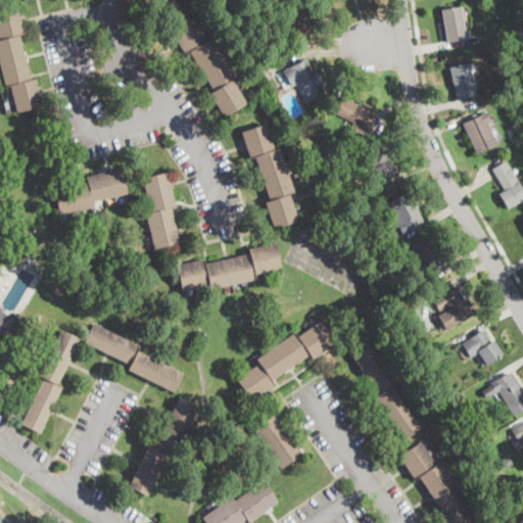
[(30,78),(31,80),(35,79),(41,106),(16,112),(10,85),(5,87),(0,65),(0,10),(17,6),(24,33),(19,34),(30,78)]
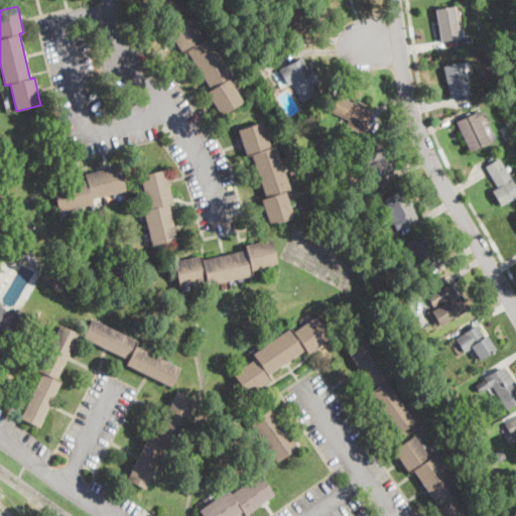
[(457,39),(441,41),(436,9),(455,6),(460,38),(457,39)]
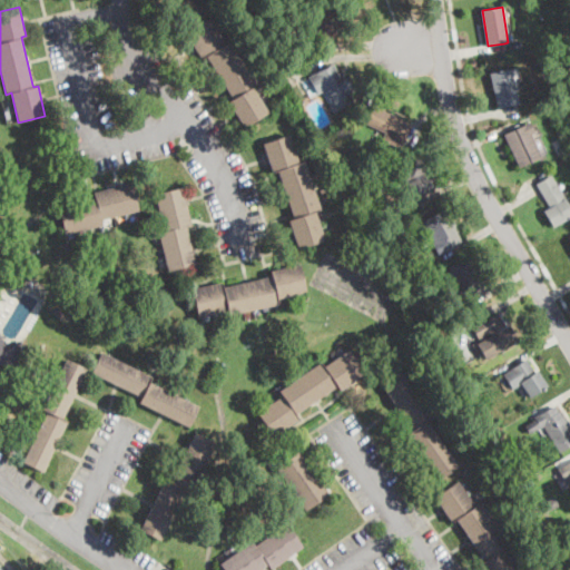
[(209,18),(225,45),(232,41),(257,82),(252,86),(268,112),(244,128),(228,101),(233,99),(206,56),(202,59),(185,33),(209,18)]
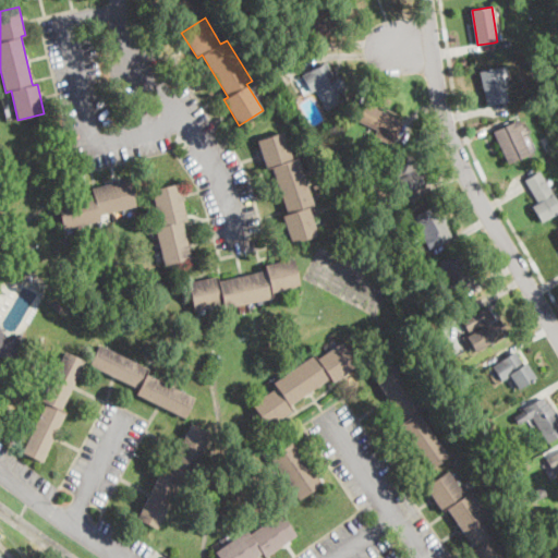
[(500,48),(499,40),(507,39),(510,39),(511,46),(500,48)]
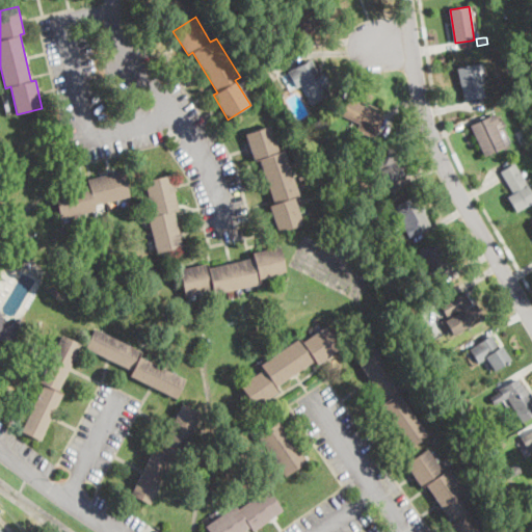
[(233,45),(228,48),(224,43),(230,40),(233,45)]
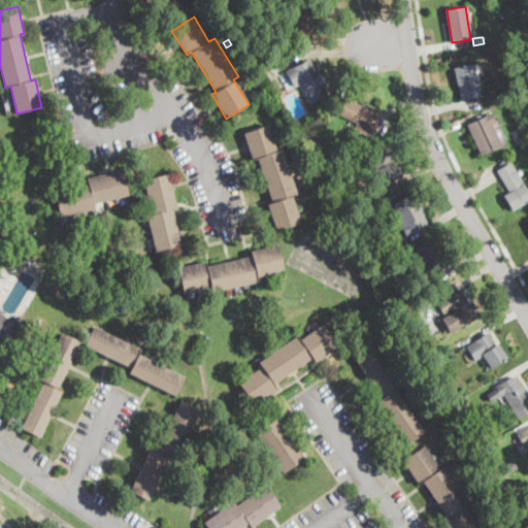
[(240,60),(235,64),(232,60),(238,56),(240,60)]
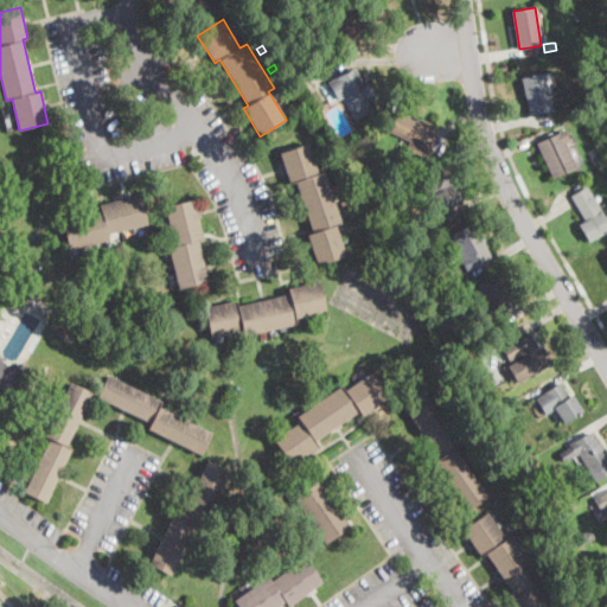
[(311,77),(302,82),(296,70),(305,65),(311,77)]
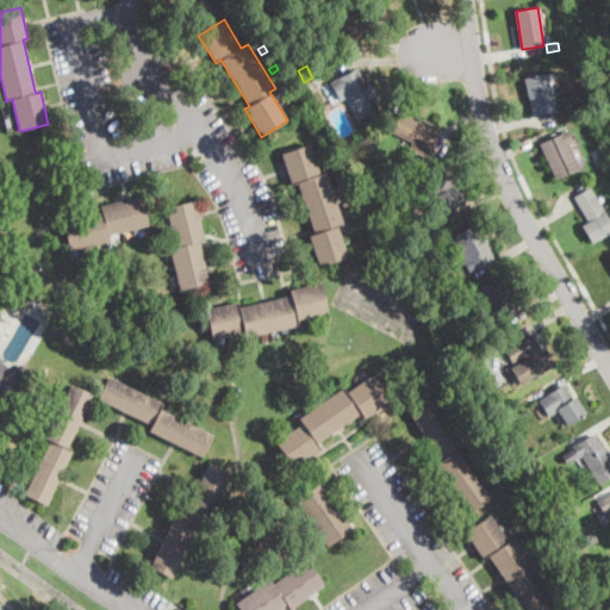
[(358,69),(365,82),(369,79),(369,80),(379,97),(374,99),(379,109),(356,120),(353,112),(355,111),(347,98),(340,101),(330,83),(330,82),(356,68),(358,69)]
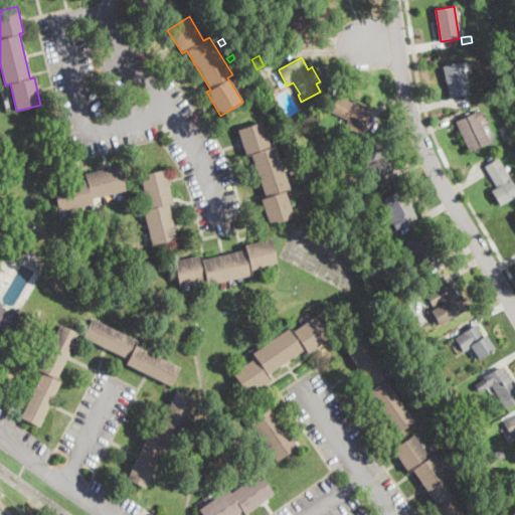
[(463,95),(451,99),(443,67),(460,63),(468,94),(463,95)]
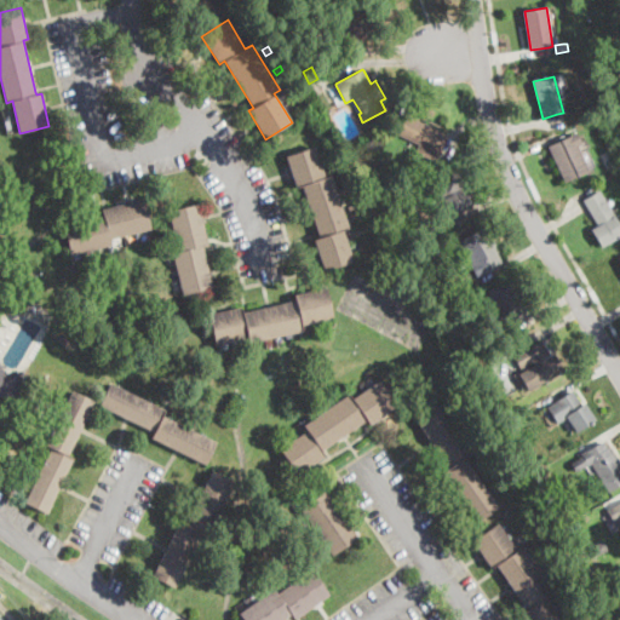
[(437,155),(435,162),(405,148),(408,139),(397,135),(408,113),(448,132),(437,155)]
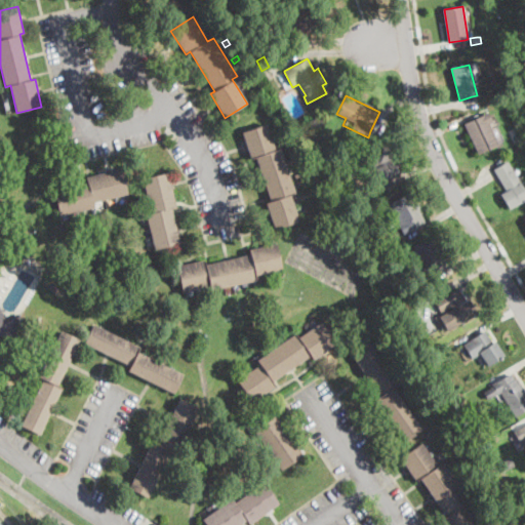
[(478,154),(463,123),(485,114),(498,145),(478,154)]
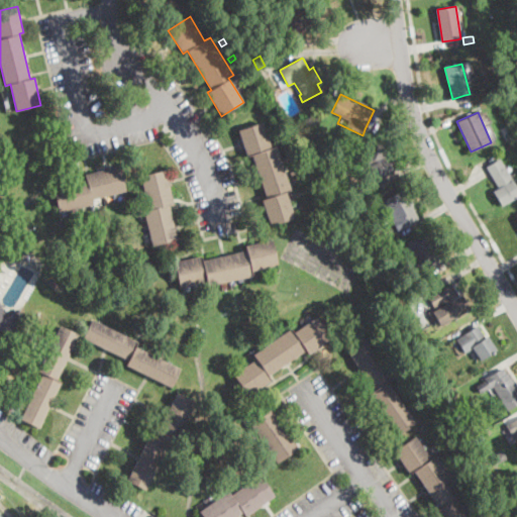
[(263,122),(271,148),(277,146),(291,190),(287,191),(296,218),(271,226),(262,200),(267,199),(251,154),(246,157),(241,138),(238,130),(263,122)]
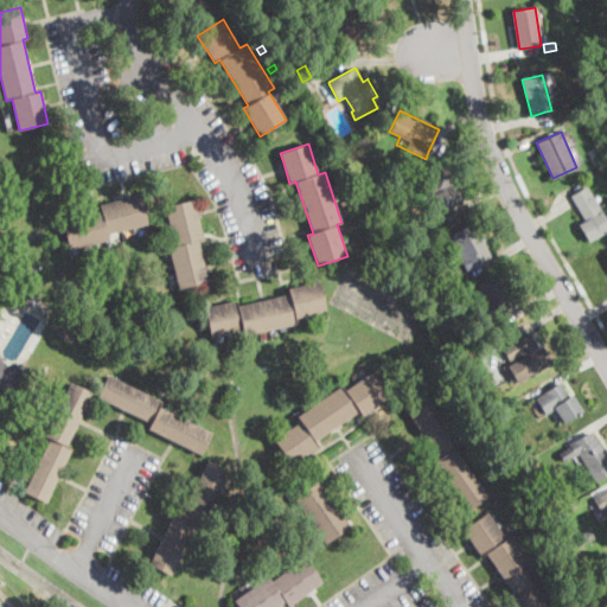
[(438,211),(435,212),(430,203),(438,200),(426,173),(446,164),(461,202),(438,211)]
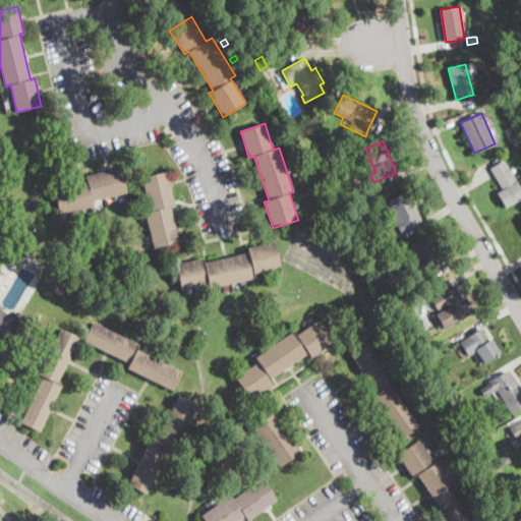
[(520,190),(520,197),(505,208),(496,193),(503,189),(490,168),(504,161),(520,190)]
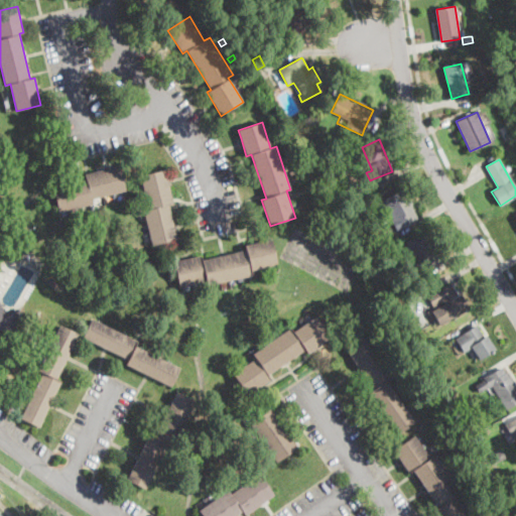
[(58,213),(57,213),(51,187),(86,179),(85,174),(119,165),(125,190),(92,200),(93,204),(58,213)]
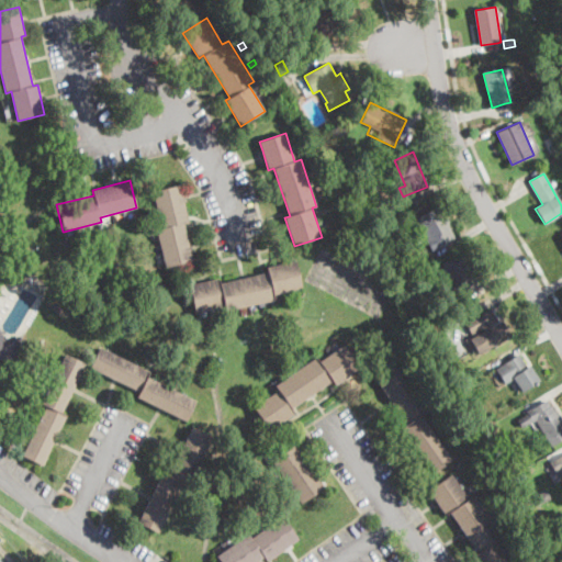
[(192,261),(166,268),(157,229),(161,228),(153,191),(180,184),(189,222),(183,223),(192,261)]
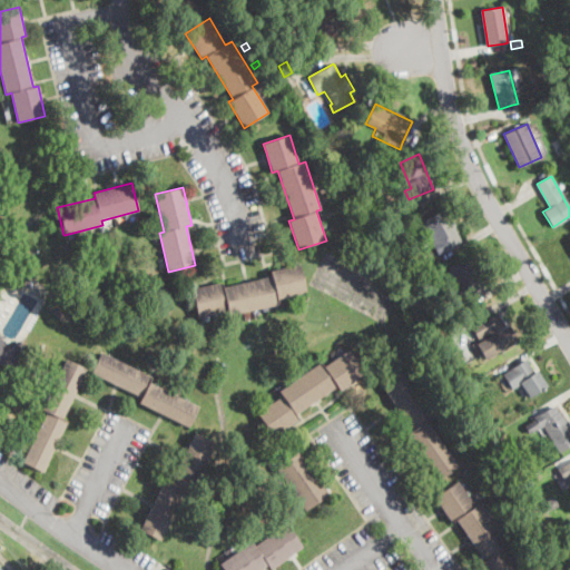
[(443,209),(448,216),(449,216),(458,231),(462,241),(439,254),(433,245),(436,243),(424,220),(443,209)]
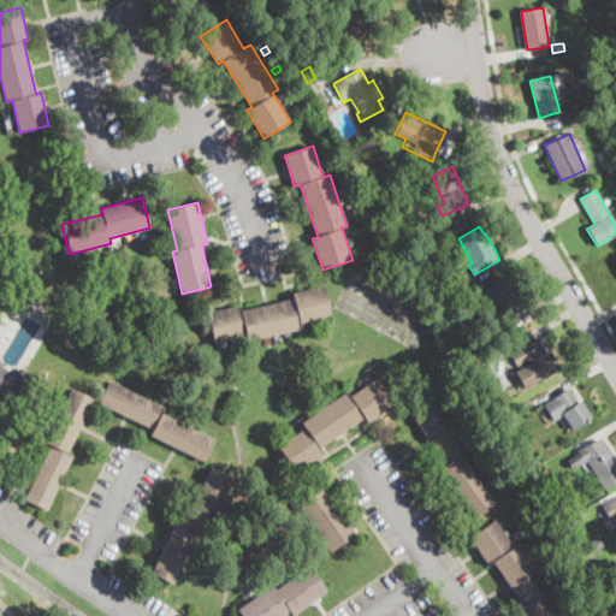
[(504,326),(503,327),(497,317),(501,314),(486,290),(509,277),(529,312),(504,326)]
